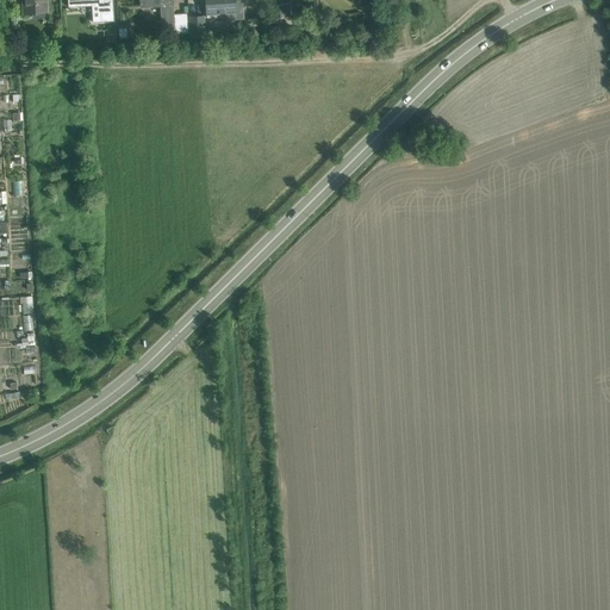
[(32,13),(32,16),(43,16),(43,12),(48,12),(47,0),(29,0),(30,13),(32,13)]
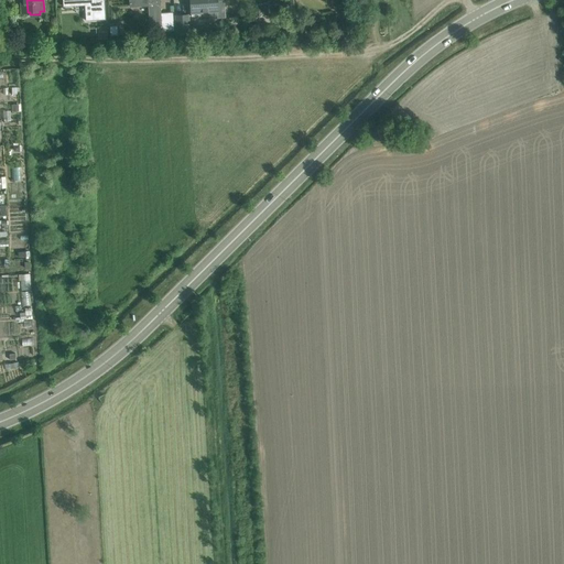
[(62,0),(63,7),(64,7),(64,4),(91,3),(93,19),(98,18),(98,19),(105,18),(105,20),(106,20),(104,0),(62,0)]
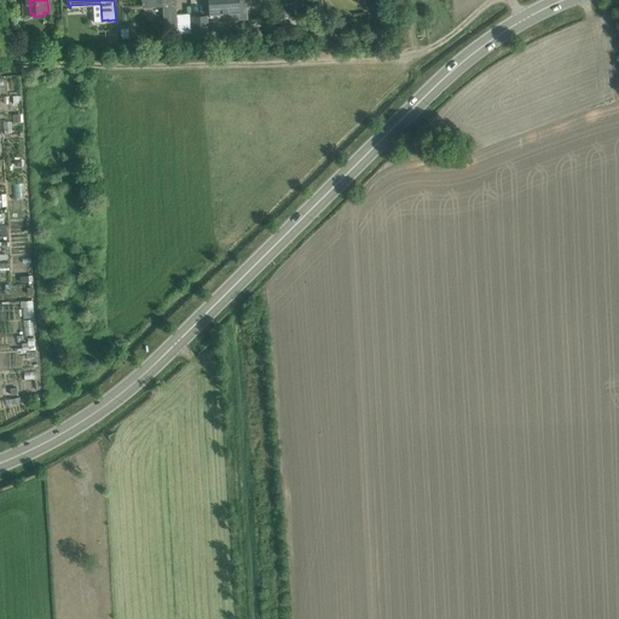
[(190,33),(190,27),(189,15),(177,15),(174,0),(142,0),(143,7),(163,6),(165,29),(177,29),(177,34),(190,33)]
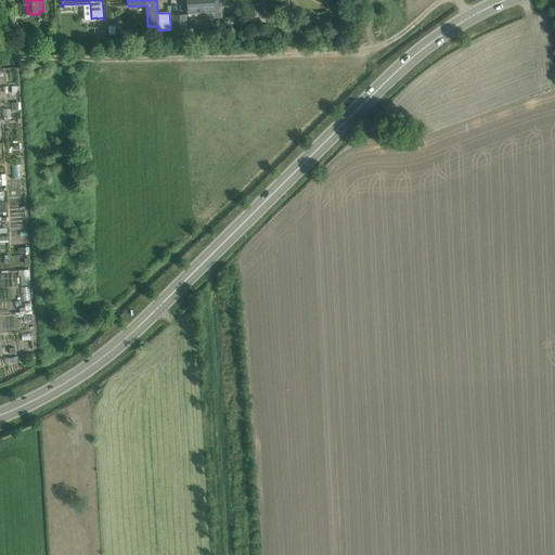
[(220,0),(214,1),(213,0),(186,0),(188,7),(189,13),(206,12),(207,18),(221,17),(220,0)]
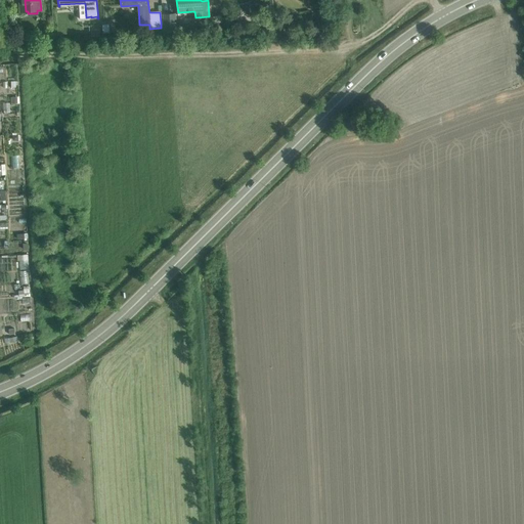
[(165,30),(174,30),(176,29),(175,14),(164,15),(165,30)]
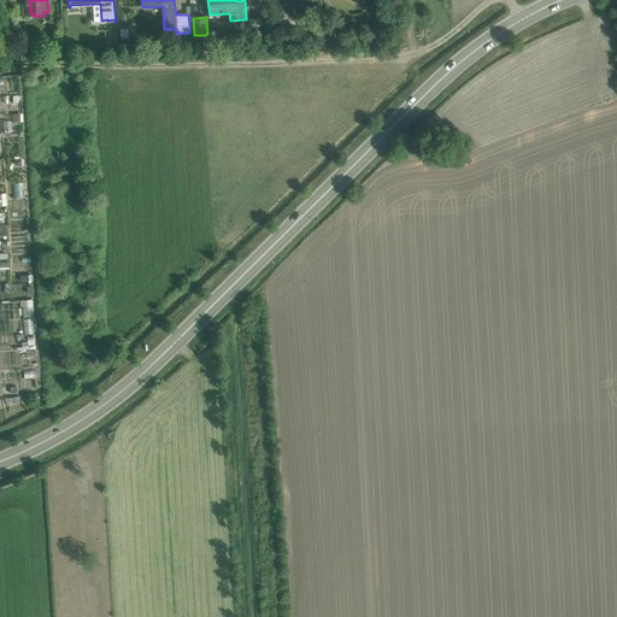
[(34,300),(23,300),(24,317),(34,317),(34,300)]
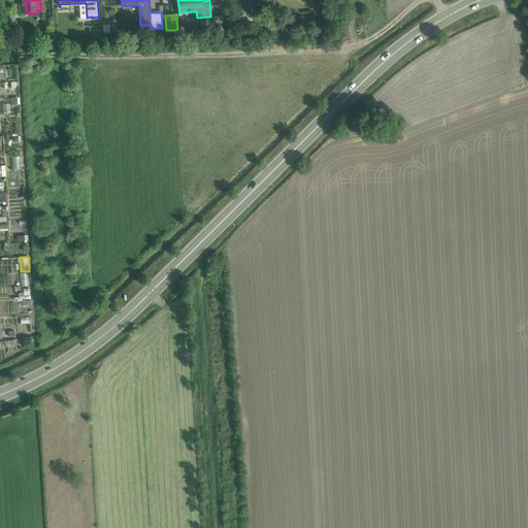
[(21,286),(29,286),(29,281),(25,279),(25,274),(22,274),(21,286)]
